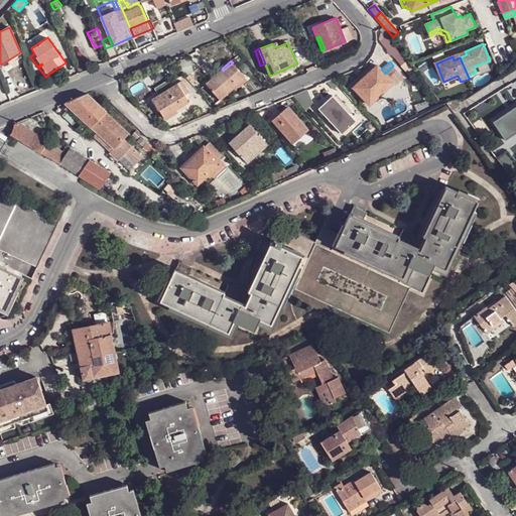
[(221,98),(243,79),(238,73),(240,71),(233,62),(223,71),(222,69),(207,83),(221,98)]
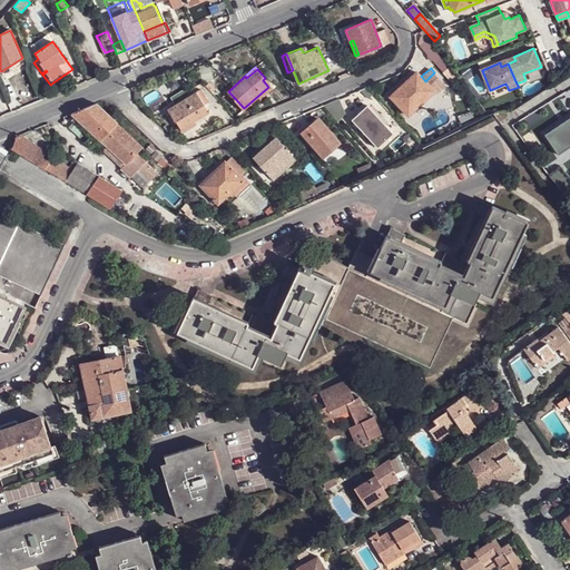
[(416,71),(409,78),(419,90),(401,106),(409,115),(435,91),(425,81),(421,76),(416,71)]
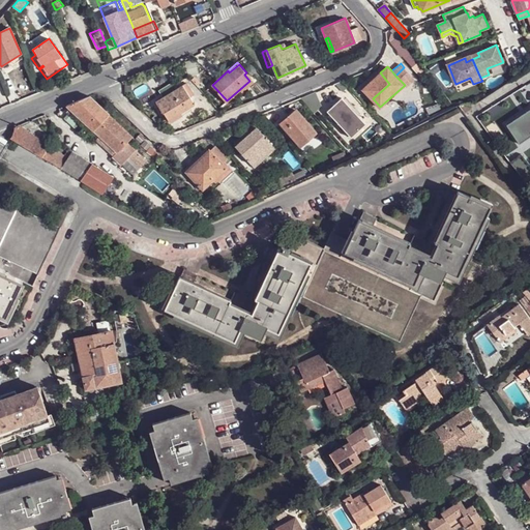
[(404,67),(395,76),(405,85),(406,87),(415,79),(404,67)]
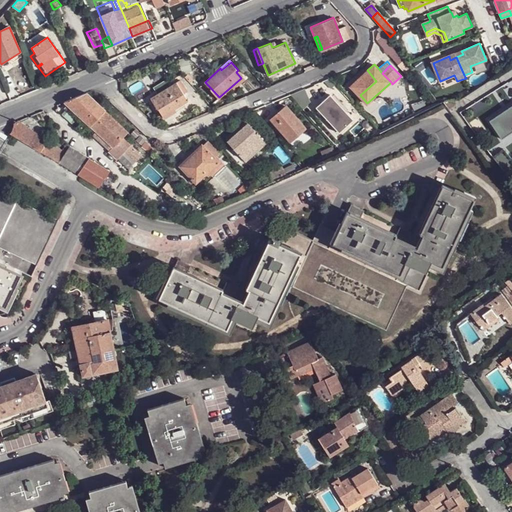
[(376,81),(367,70),(350,85),(360,95),(376,81)]
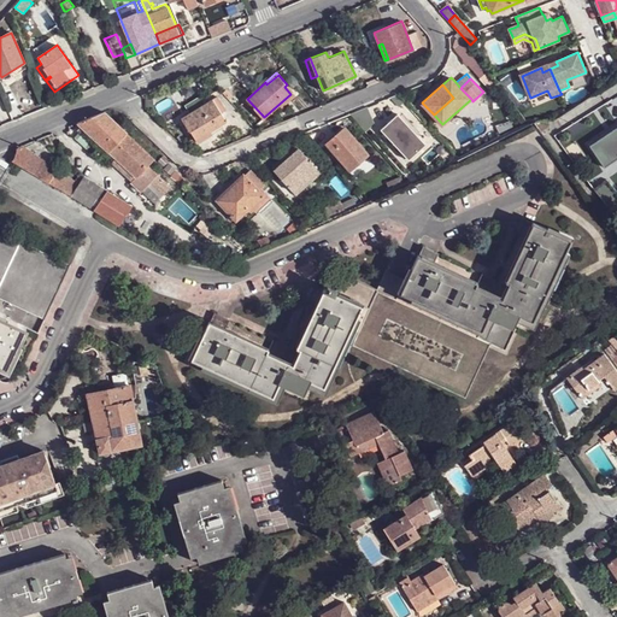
[(397,94),(392,95),(401,105),(405,101),(397,94)]
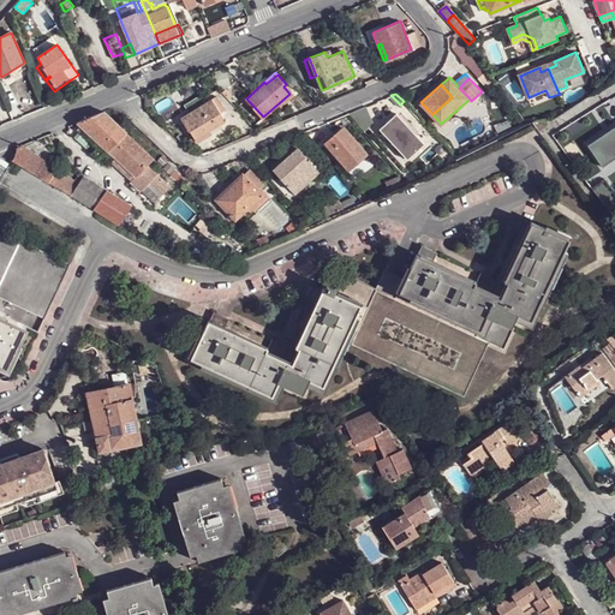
[(181,117),(189,131),(190,130),(195,137),(203,132),(206,136),(210,132),(209,130),(221,123),(226,119),(213,97),(181,117)]
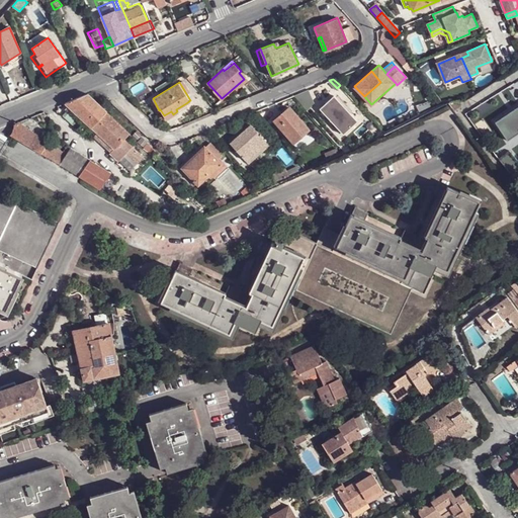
[(82,115),(115,148),(111,152),(119,160),(133,146),(124,138),(130,133),(88,92),(67,101),(70,104),(82,115)]
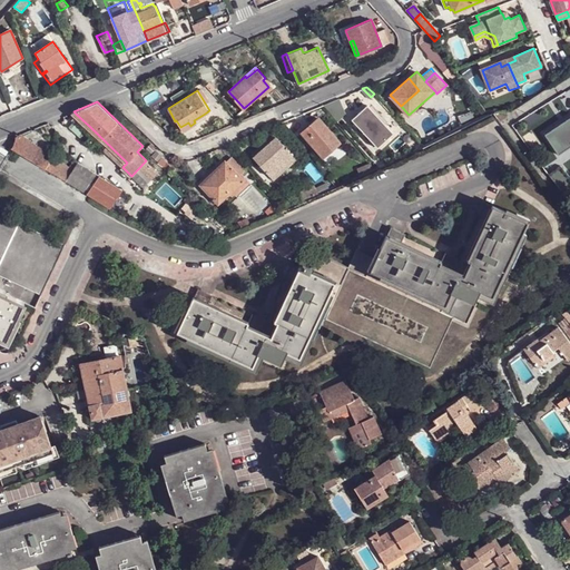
[(367,104),(351,118),(372,140),(387,126),(367,104)]
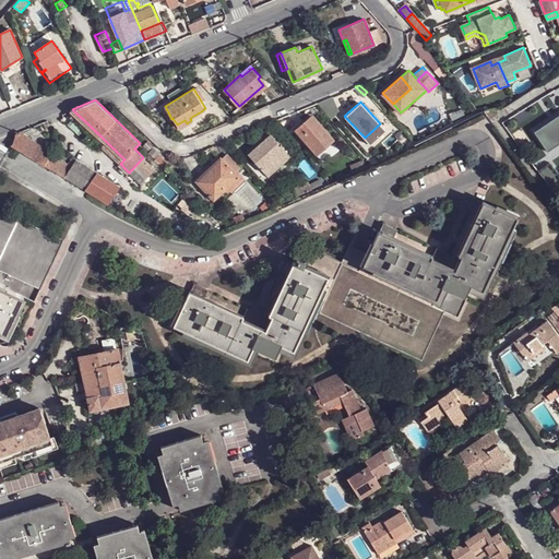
[(558,109),(558,113),(534,130),(542,141),(546,139),(549,142),(558,135),(558,106),(558,108),(558,109)]
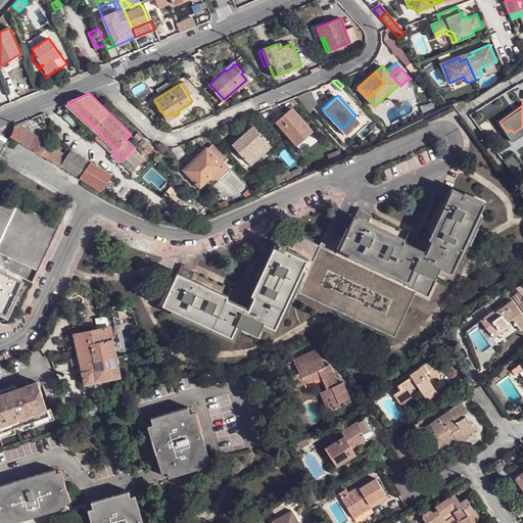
[(83,116),(70,105),(67,109),(68,110),(64,115),(75,126),(83,116)]
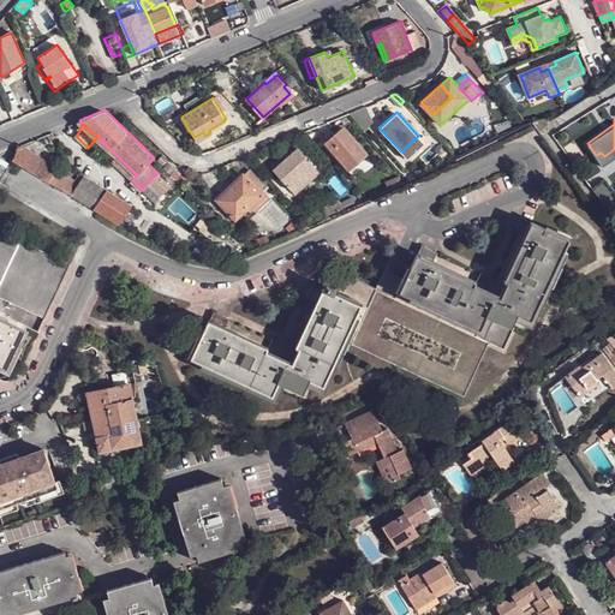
[(342,161),(360,145),(344,126),(328,141),(339,154),(336,155),(342,161)]
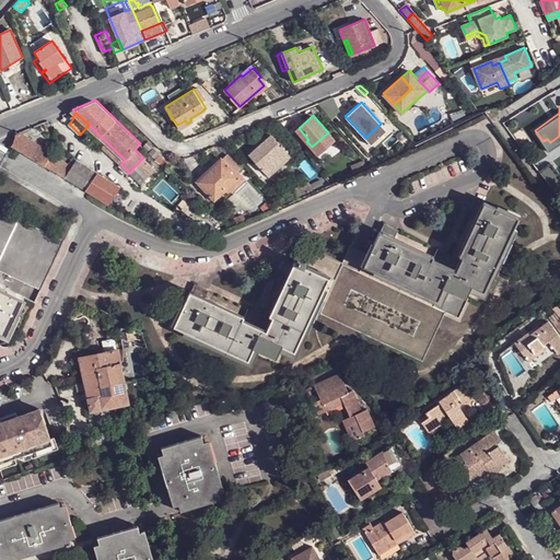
[(308,140),(299,128),(296,129),(306,141),(308,140)]
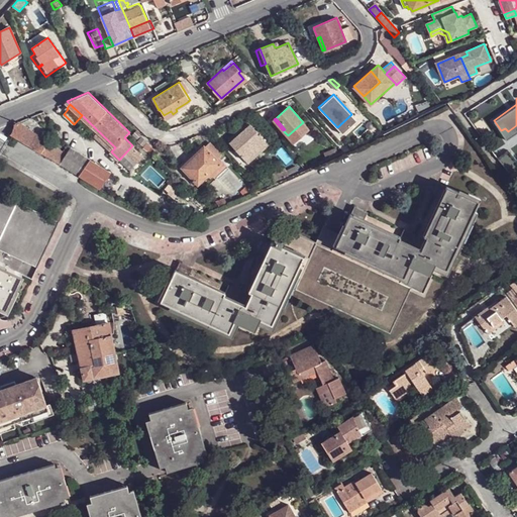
[(66,153),(18,121),(14,124),(14,126),(13,131),(10,133),(100,189),(109,176),(111,173),(71,147),(66,153)]
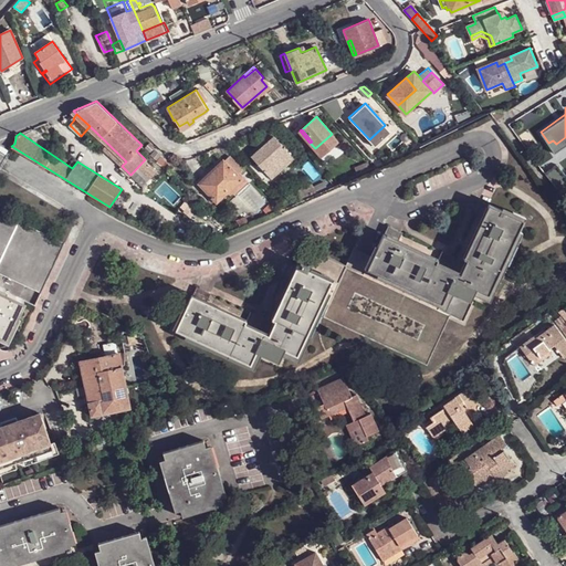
[(332,134),(315,148),(321,155),(337,140),(332,134)]
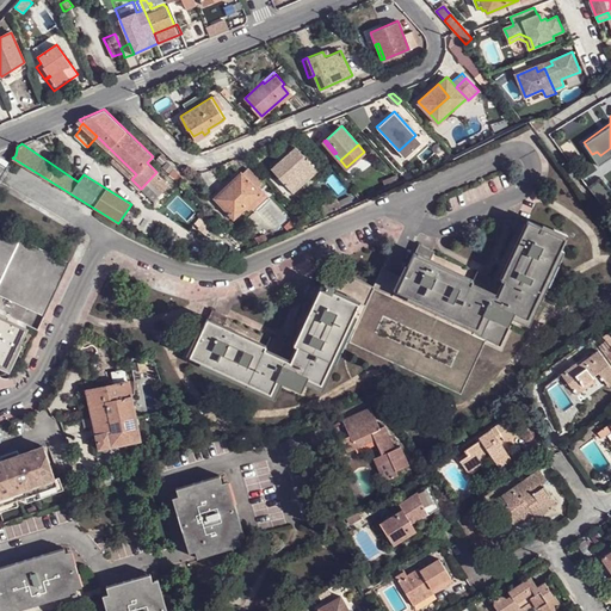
[(297,146),(272,168),(288,185),(312,164),(297,146)]
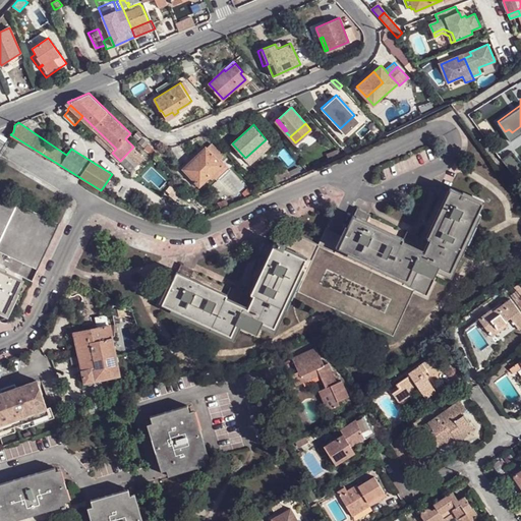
[(207,147),(195,157),(193,155),(184,164),(186,166),(184,168),(198,183),(208,174),(210,176),(223,164),(220,161),(225,155),(213,141),(208,148),(207,147)]
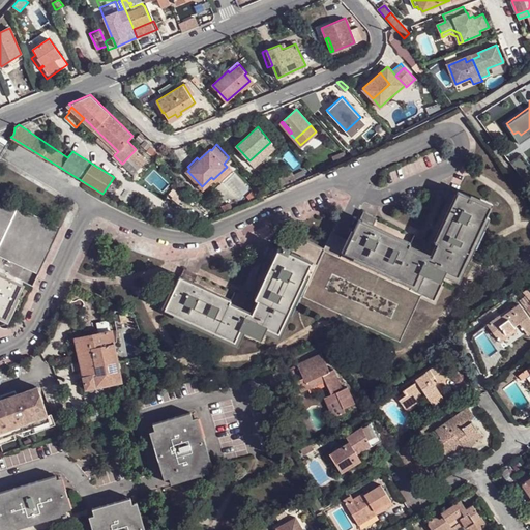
[(507,157),(523,176),(529,170),(529,163),(519,149),(507,157)]
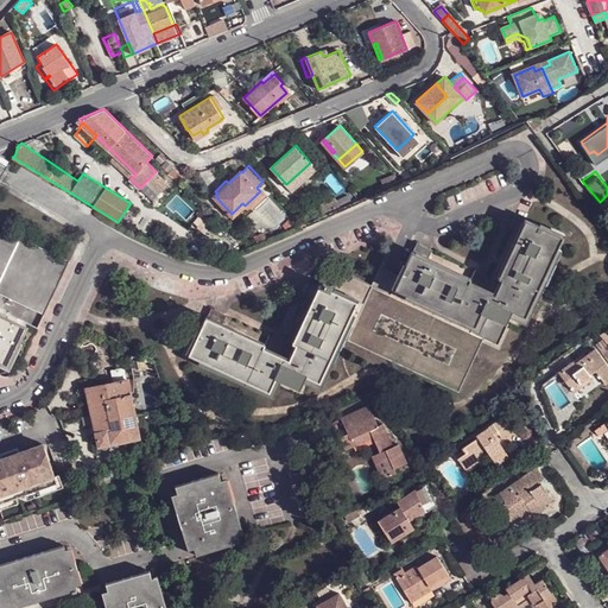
[(176,191),(169,201),(198,227),(207,217),(176,191)]
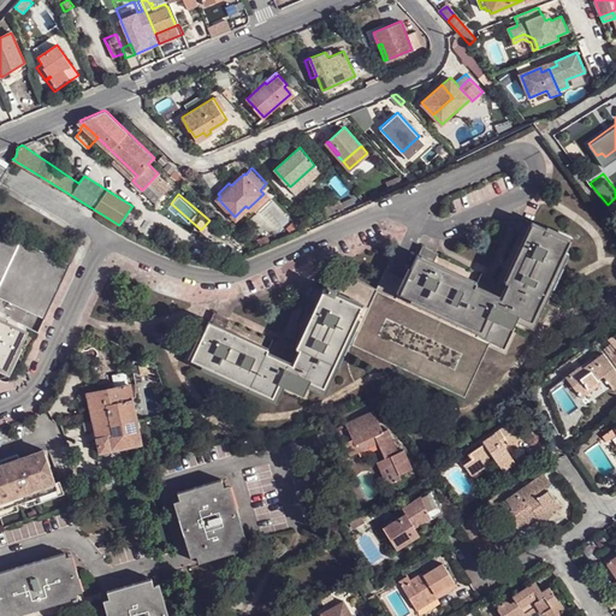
[(345,209),(356,205),(353,196),(342,202),(345,209)]
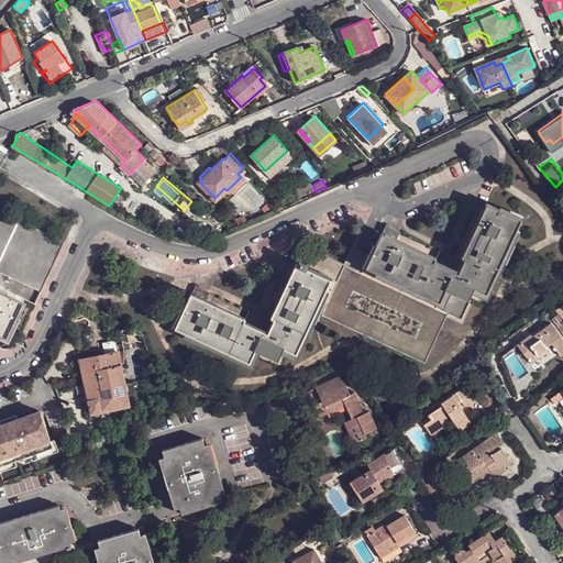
[(316,191),(312,185),(310,181),(295,189),(300,199),(316,191)]
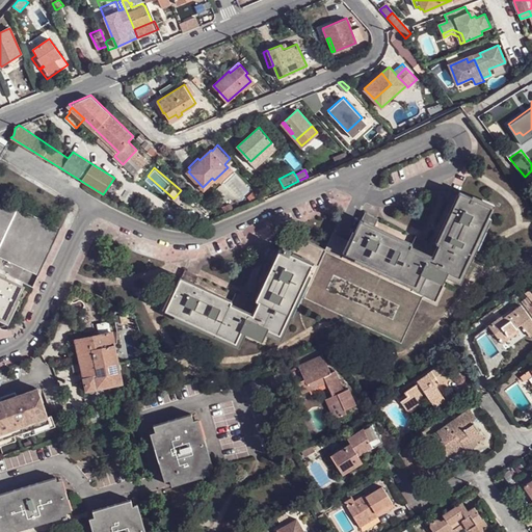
[(203,187),(205,189),(214,180),(212,178),(203,187)]
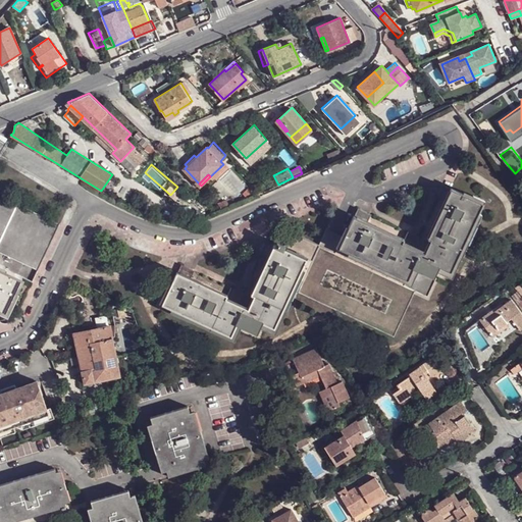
[(101,191),(115,200),(123,185),(110,177),(101,191)]
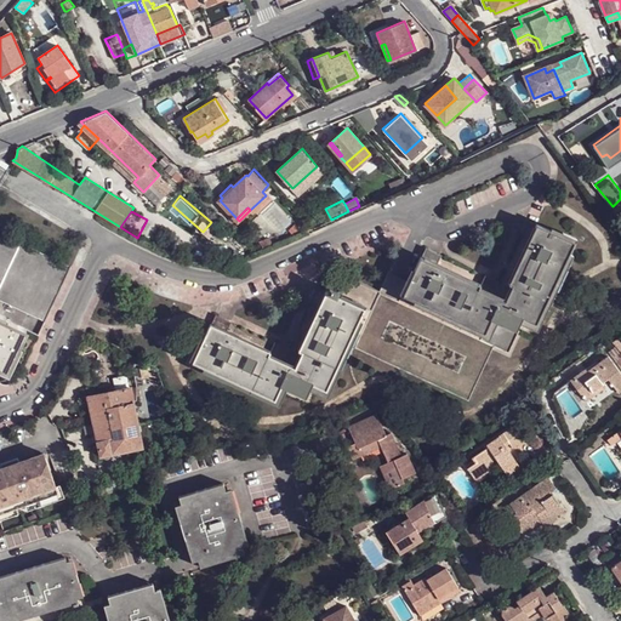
[(217,227),(211,222),(203,232),(209,237),(217,227)]
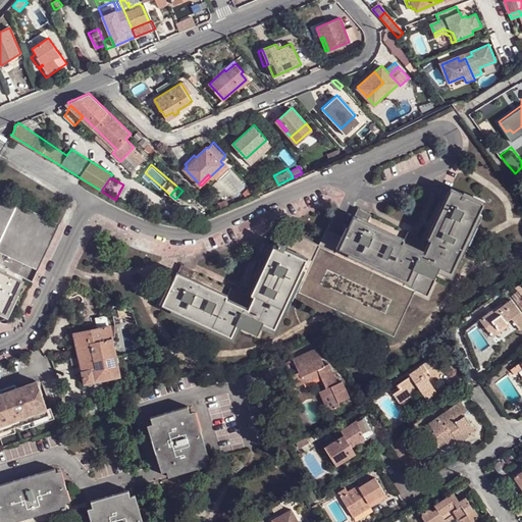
[(250,187),(244,192),(247,196),(253,193),(250,187)]
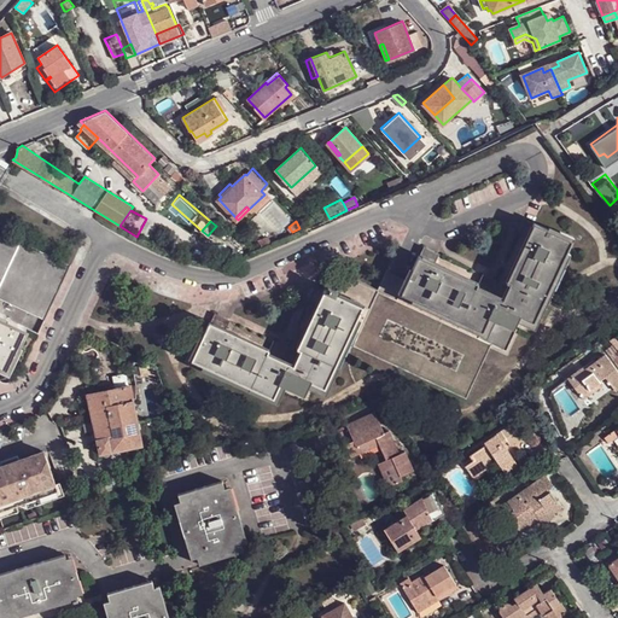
[(525,221),(518,235),(526,240),(534,226),(525,221)]
